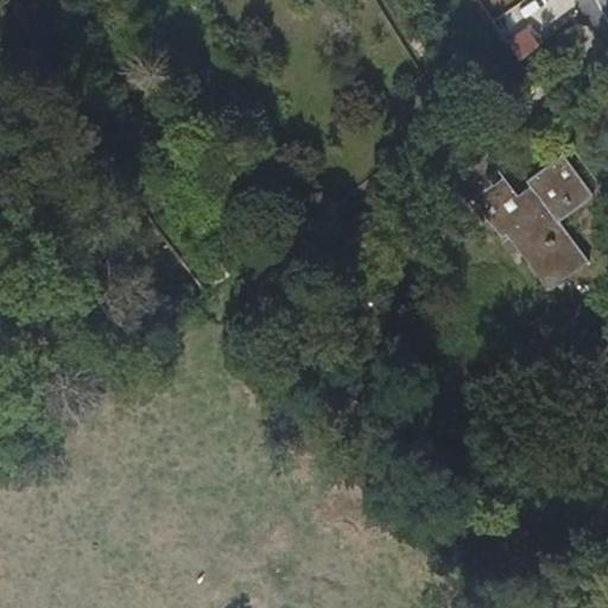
[(550,6),(545,0),(525,0),(512,10),(524,25),(550,6)]
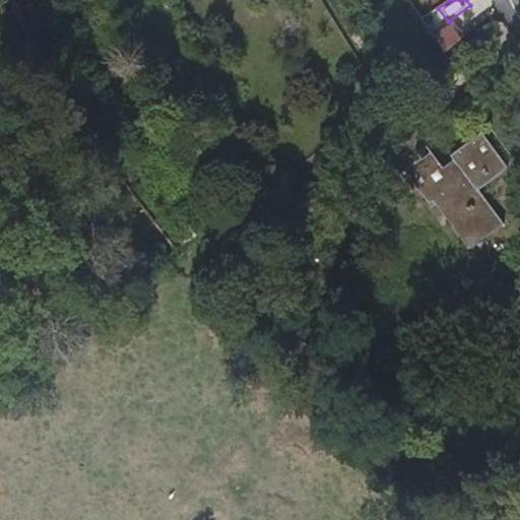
[(519,38),(519,37),(509,46),(519,60),(519,38)]
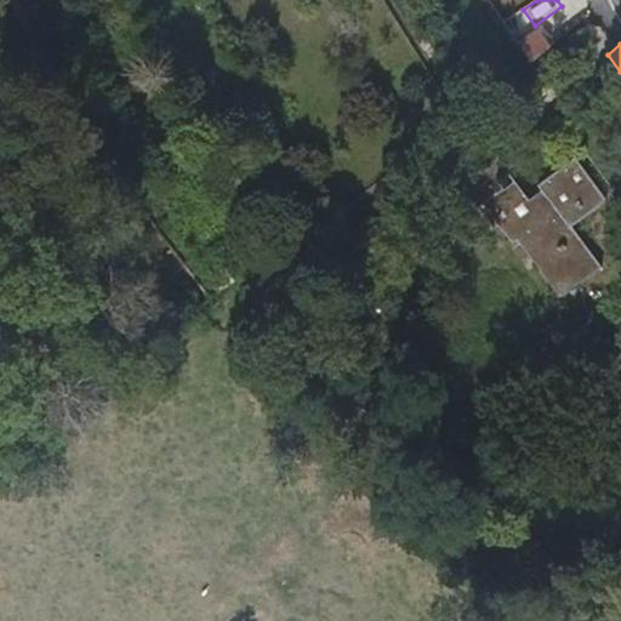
[(514,182),(506,188),(495,177),(497,160),(461,189),(465,194),(462,205),(477,208),(495,232),(501,227),(513,243),(517,239),(562,297),(600,267),(571,228),(607,200),(576,158),(539,187),(542,192),(529,201),(514,182)]
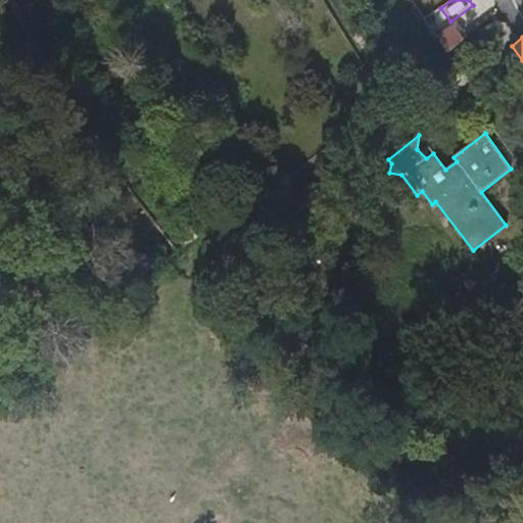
[(215,262),(204,259),(203,269),(209,276),(219,267),(215,262)]
